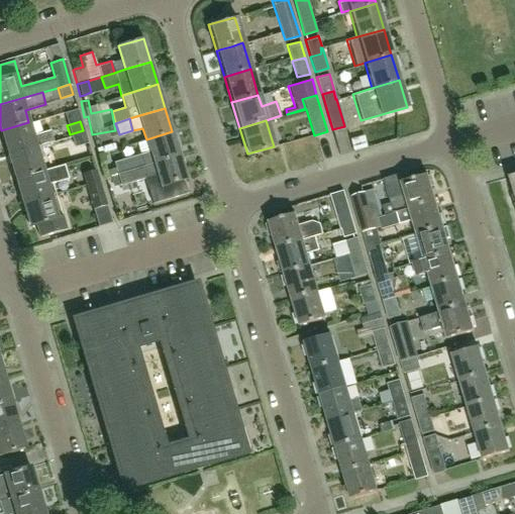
[(28,122),(1,130),(8,155),(39,145),(36,133),(32,134),(28,122)]
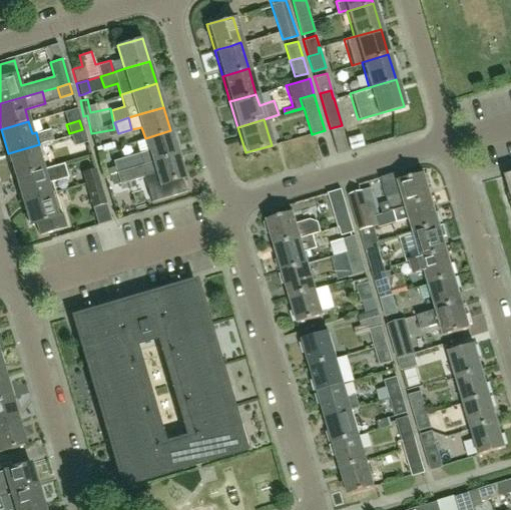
[(82,129),(69,133),(73,144),(85,140),(82,129)]
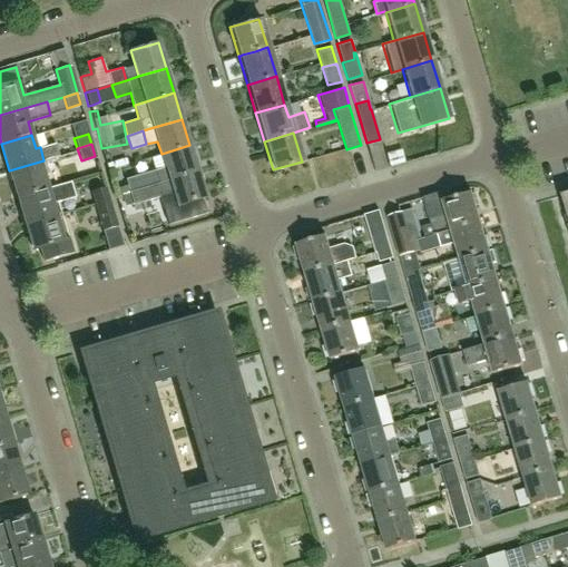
[(165,165),(125,177),(126,183),(128,189),(128,191),(169,178),(197,169),(189,145),(162,154),(165,165)]
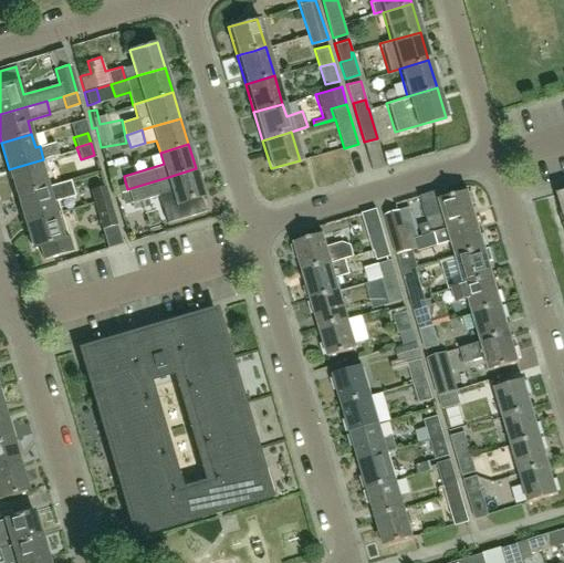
[(43,159),(9,169),(17,195),(47,186),(42,173),(47,170),(43,159)]
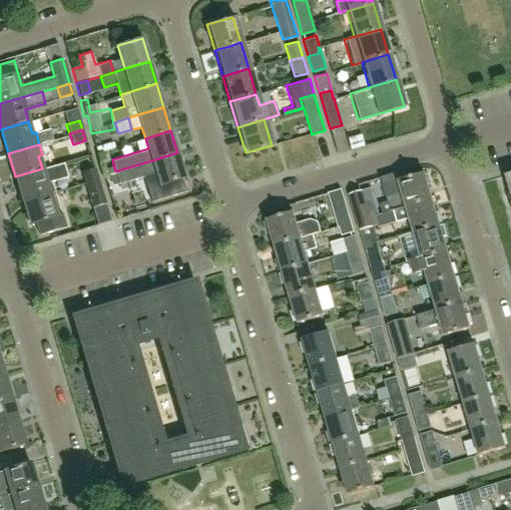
[(152,160),(115,171),(119,181),(119,182),(131,179),(142,175),(150,200),(185,189),(184,188),(180,177),(184,176),(177,152),(152,160)]
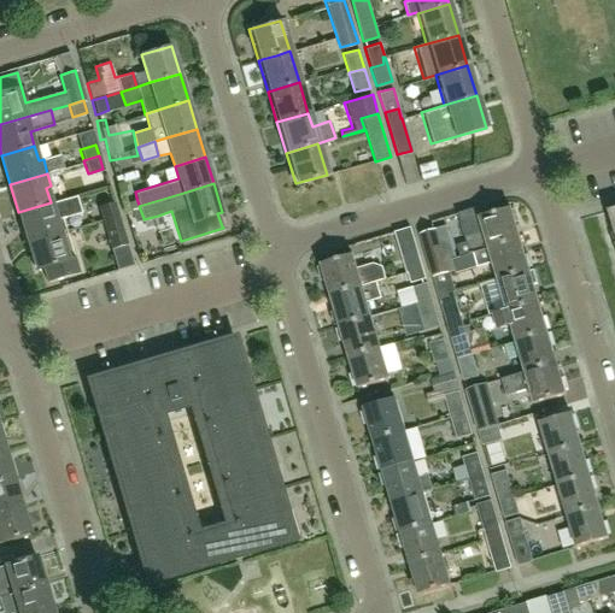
[(51,202),(18,212),(27,241),(64,229),(60,217),(80,212),(75,195),(51,202)]
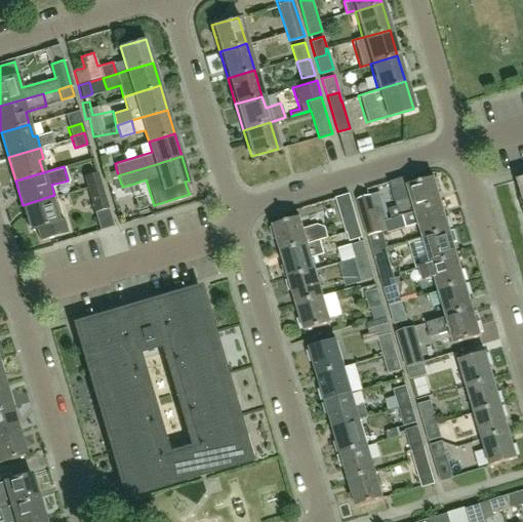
[(87,186),(102,182),(98,170),(84,174),(87,186)]
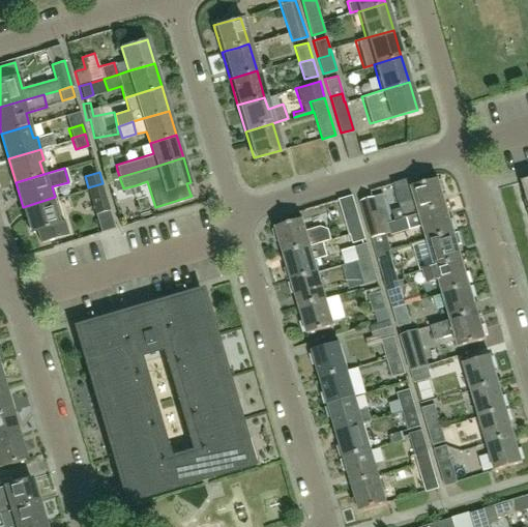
[(438,176),(418,182),(415,174),(392,181),(400,206),(391,208),(394,217),(445,204),(438,176)]
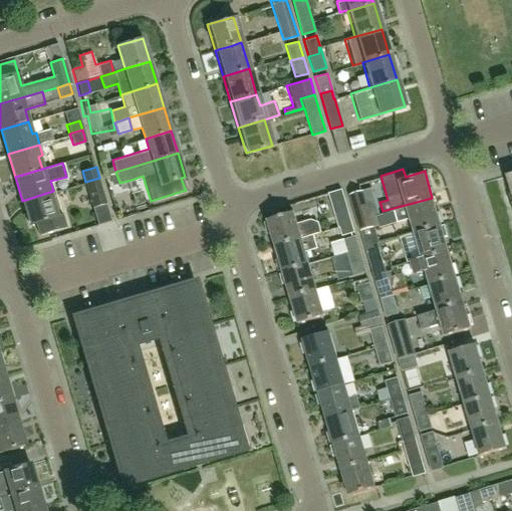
[(115,171),(107,174),(111,185),(119,182),(115,172),(115,171)]
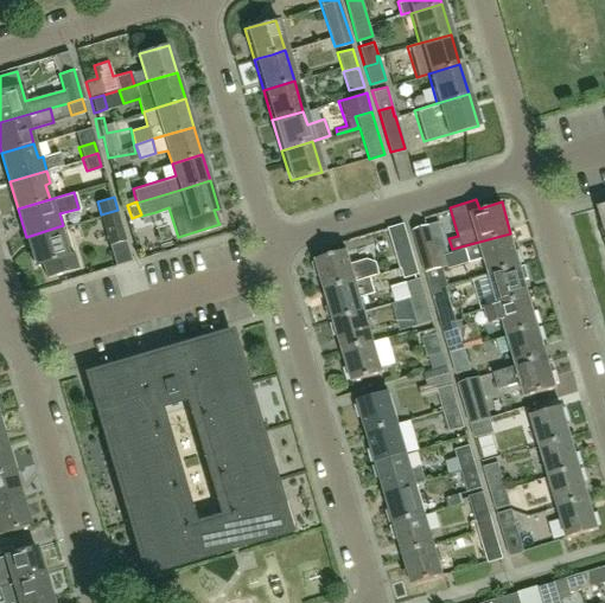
[(118,210),(101,215),(115,264),(132,260),(118,210)]
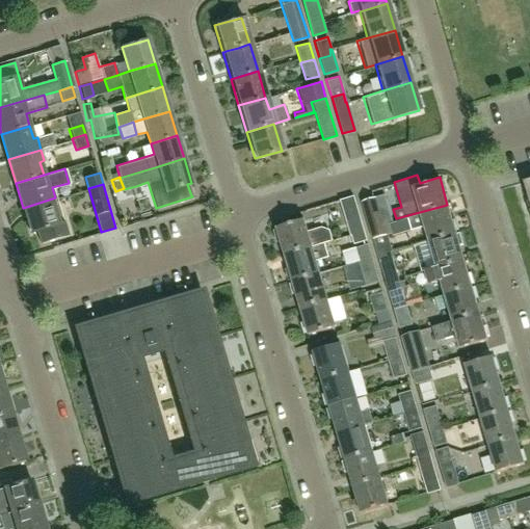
[(350,234),(363,230),(353,195),(340,199),(349,234),(350,234)]
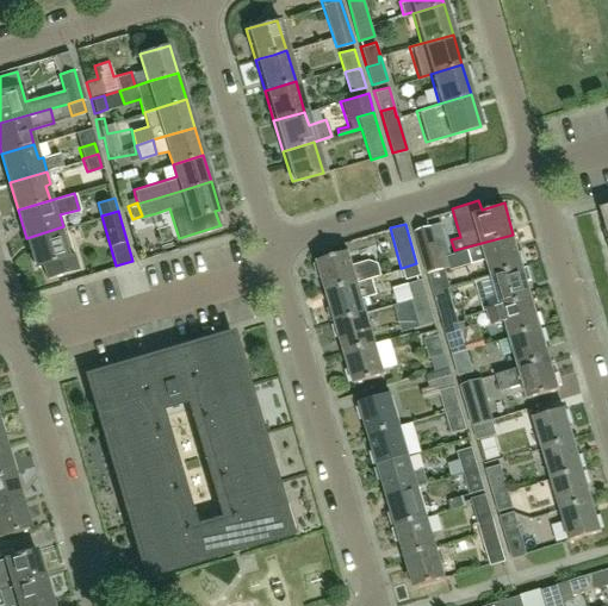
[(421,251),(435,248),(428,224),(414,229),(421,251)]
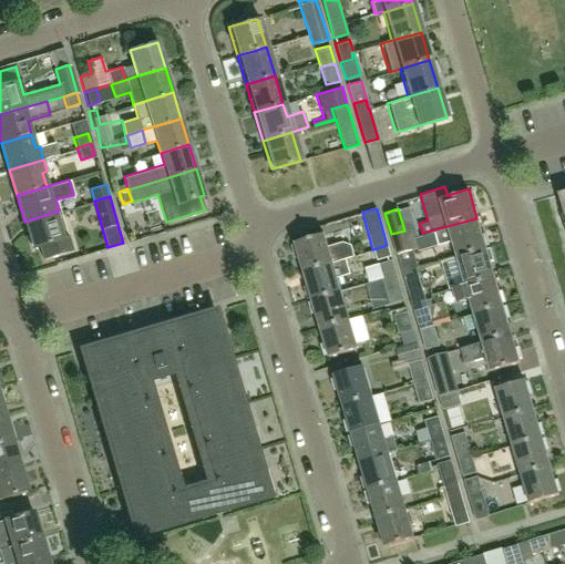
[(59,211),(24,222),(32,249),(37,248),(40,259),(71,249),(68,236),(62,238),(58,224),(62,223),(59,211)]
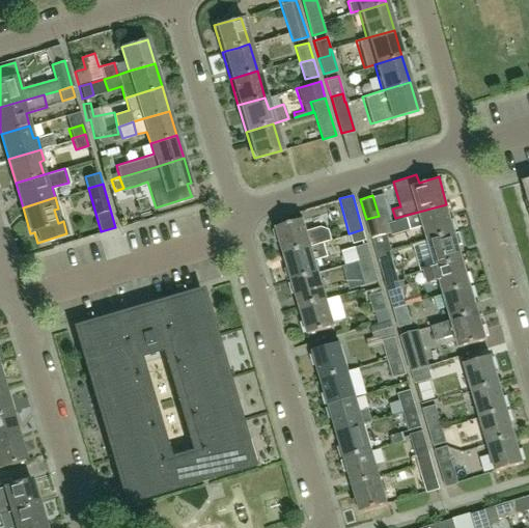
[(454,230),(446,204),(395,218),(405,216),(410,230),(423,226),(426,239),(454,230)]
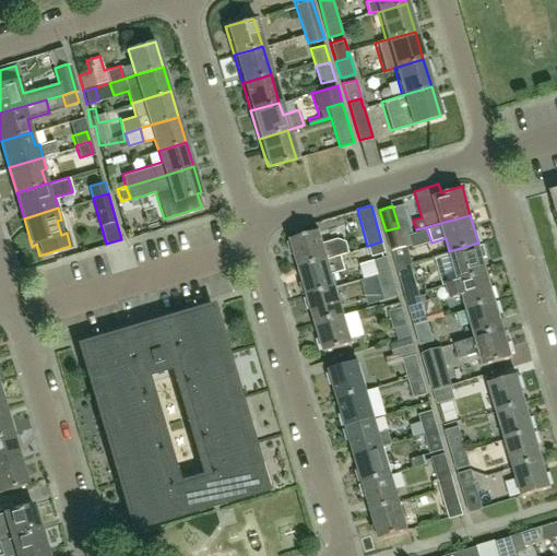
[(399,227),(386,231),(391,248),(404,245),(399,227)]
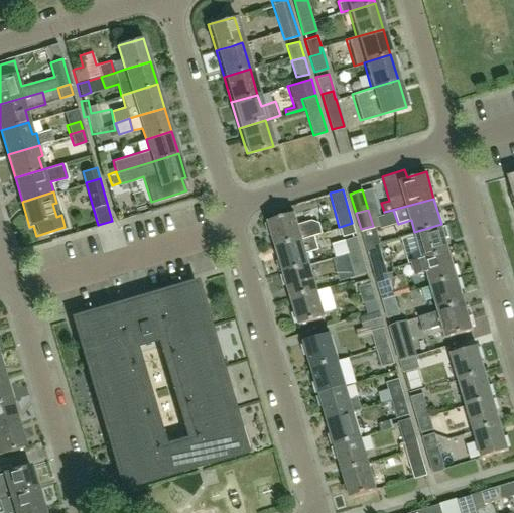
[(267,219),(267,220),(264,223),(267,233),(271,234),(275,245),(322,231),(318,222),(310,219),(297,223),(293,211),(267,219)]
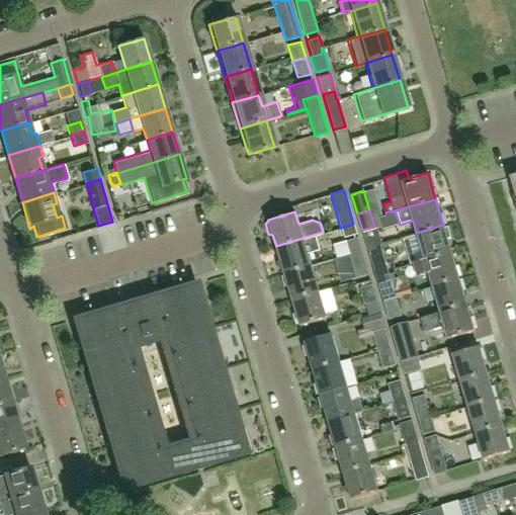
[(356,233),(353,224),(341,228),(344,236),(356,233)]
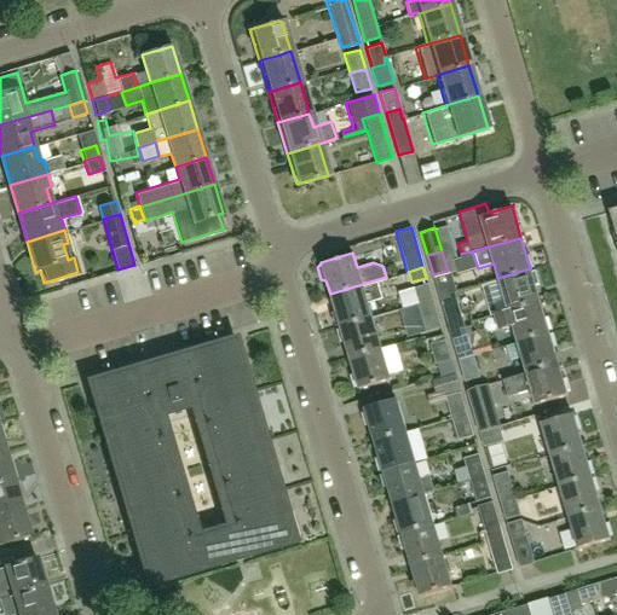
[(530,268),(497,278),(507,309),(538,300),(534,283),(538,282),(535,270),(530,271),(530,268)]
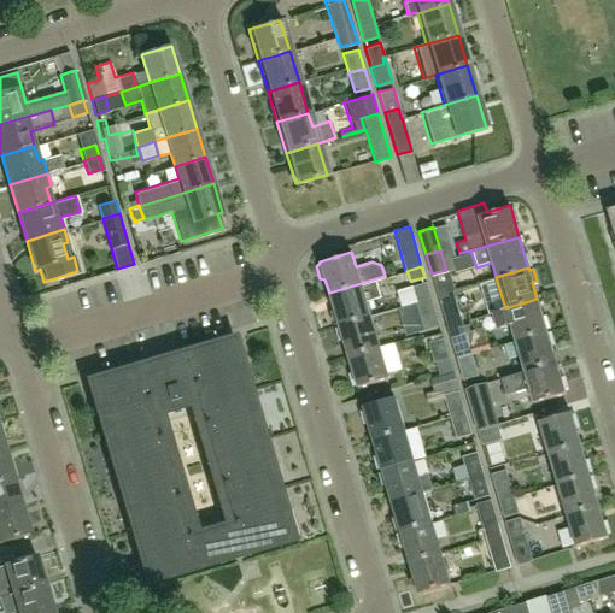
[(449,270),(432,276),(439,302),(446,300),(446,299),(445,296),(454,294),(452,290),(454,289),(449,270)]
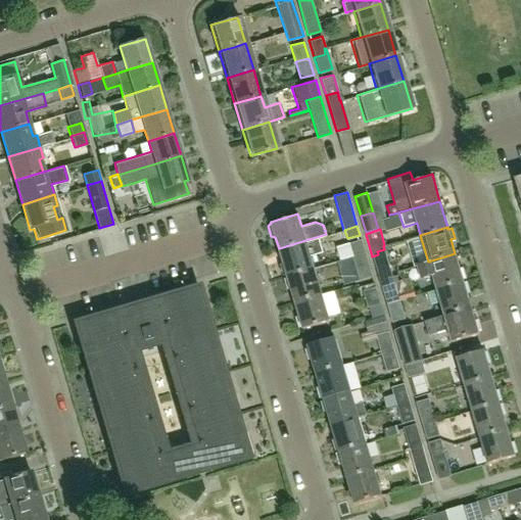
[(327,236),(326,234),(279,248),(286,275),(314,267),(310,254),(322,251),(318,238),(327,236)]
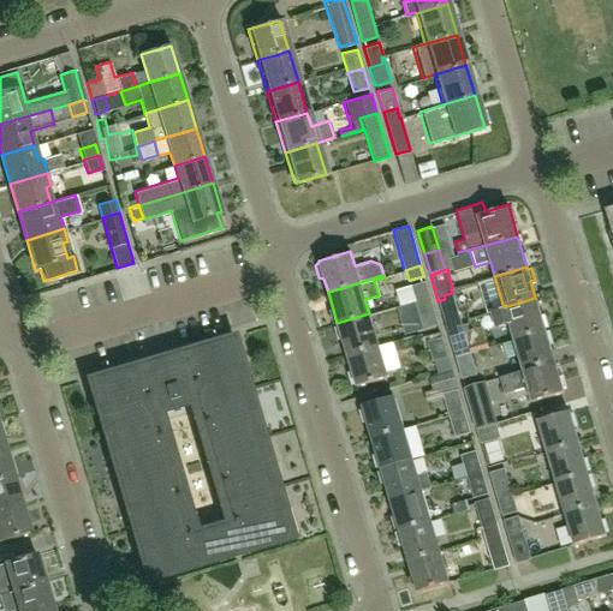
[(424,281),(412,285),(420,309),(427,306),(426,301),(430,300),(424,281)]
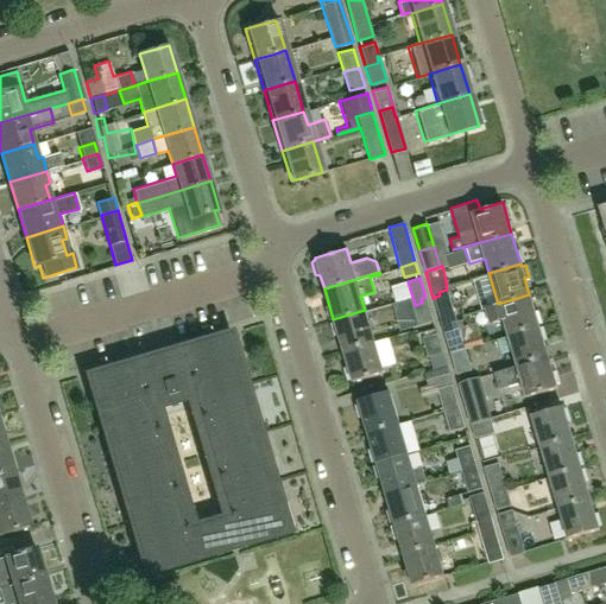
[(440,296),(433,298),(439,318),(453,313),(447,290),(439,292),(440,294),(440,296)]
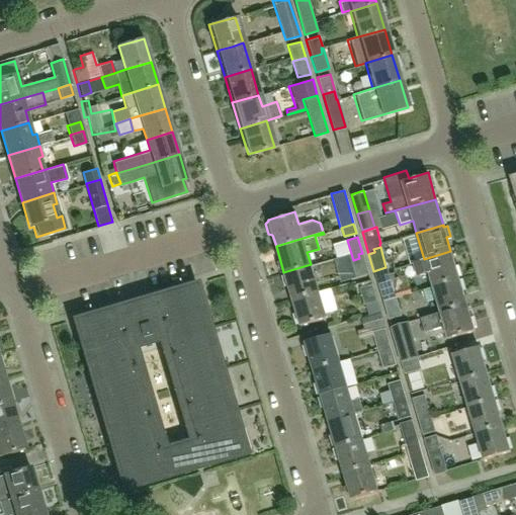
[(450,251),(424,259),(412,262),(416,275),(428,271),(431,285),(458,277),(450,251)]
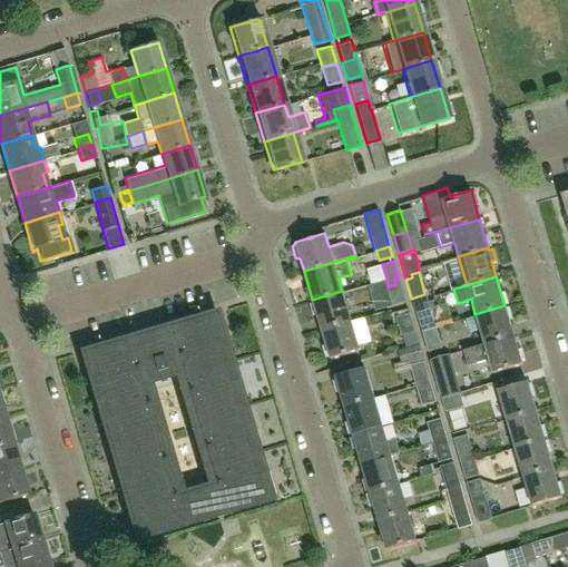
[(395,284),(389,286),(393,304),(405,301),(399,279),(394,280),(395,284)]
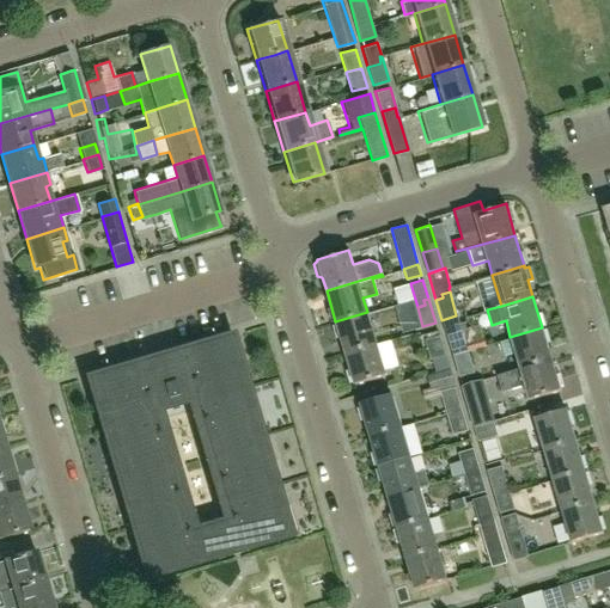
[(367,312),(335,321),(345,351),(376,342),(367,312)]
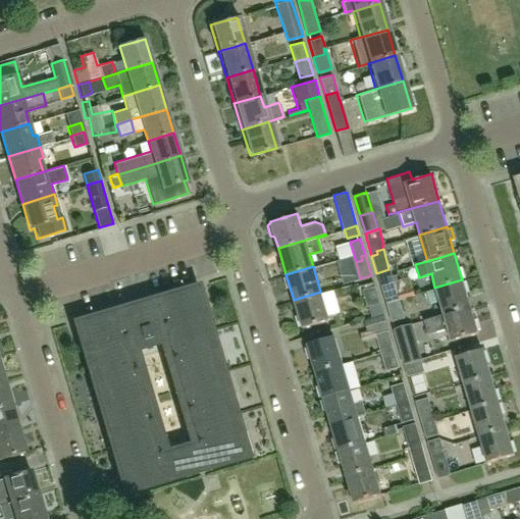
[(398,298),(400,298),(395,279),(381,283),(387,303),(392,302),(391,298),(398,296),(398,298)]
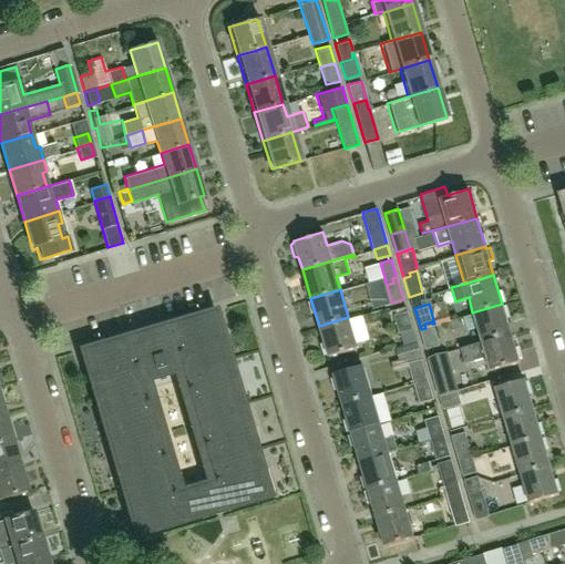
[(472,313),(478,329),(465,331),(470,344),(510,332),(502,304),(472,313)]
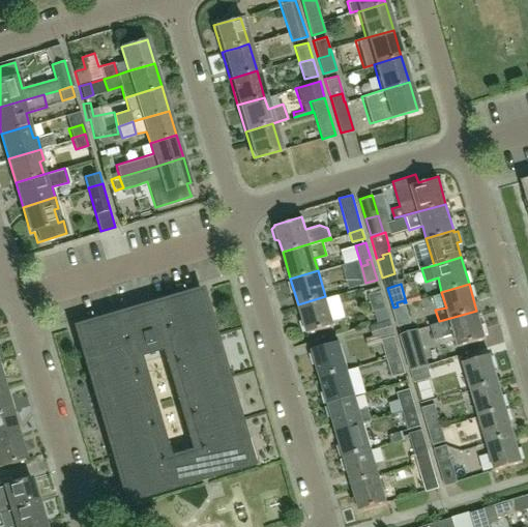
[(154,302),(156,310),(122,320),(120,312),(100,318),(75,325),(107,435),(125,499),(206,476),(212,474),(252,463),(200,289),(154,302)]
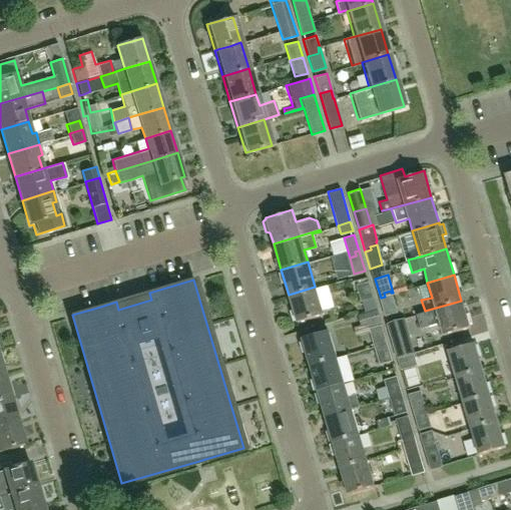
[(370,280),(357,284),(362,301),(375,297),(370,280)]
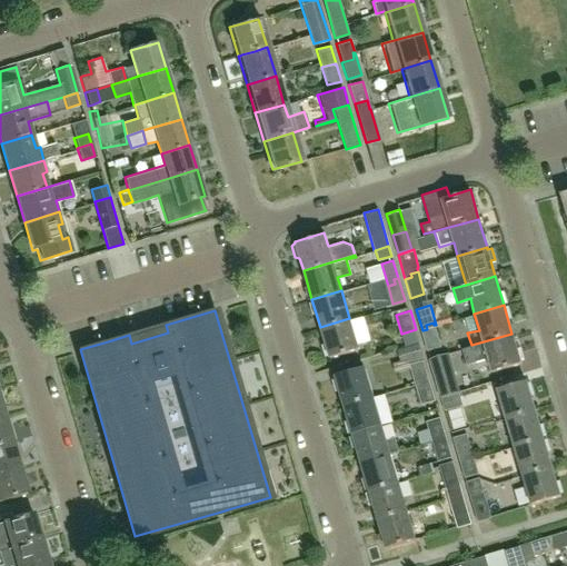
[(349,318),(320,327),(329,356),(358,347),(349,318)]
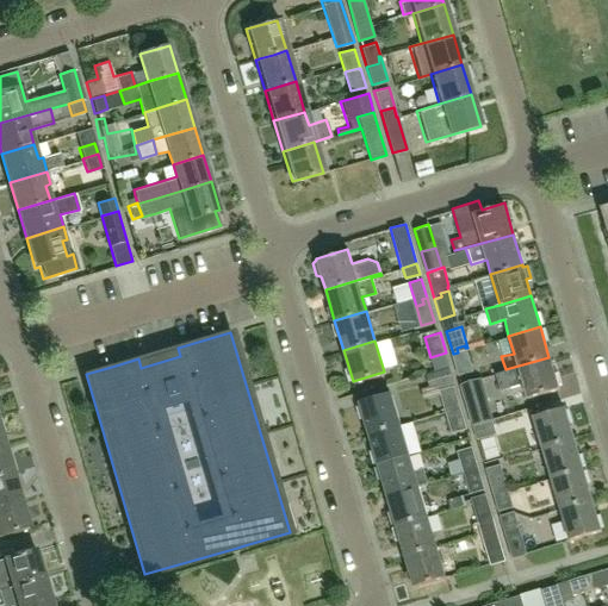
[(475,369),(467,348),(465,348),(465,345),(457,348),(458,353),(453,354),(459,374),(458,374),(461,383),(484,378),(481,367),(475,369)]
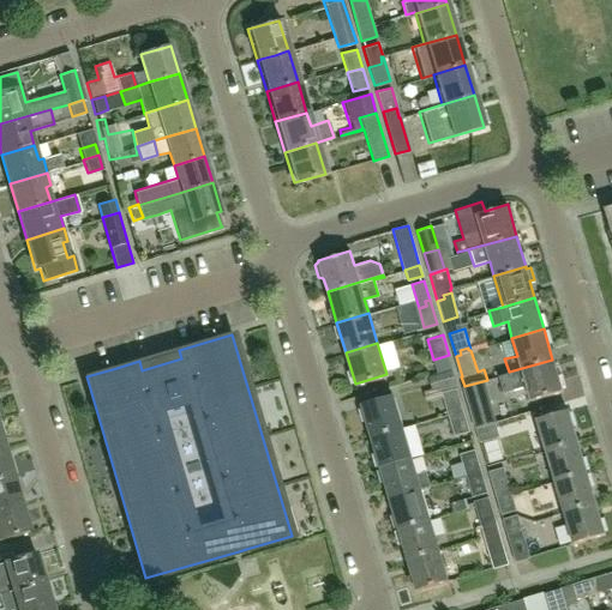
[(509,372),(497,375),(502,392),(526,386),(529,399),(561,391),(552,360),(509,372)]
